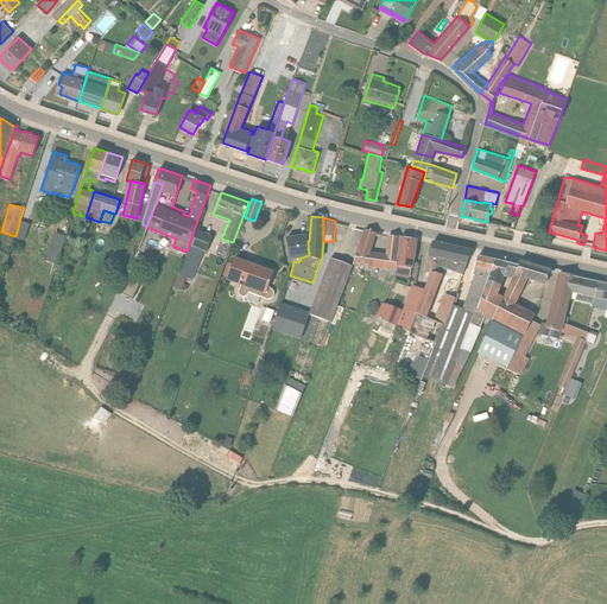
[(20,218),(16,236),(25,239),(30,222),(20,218)]
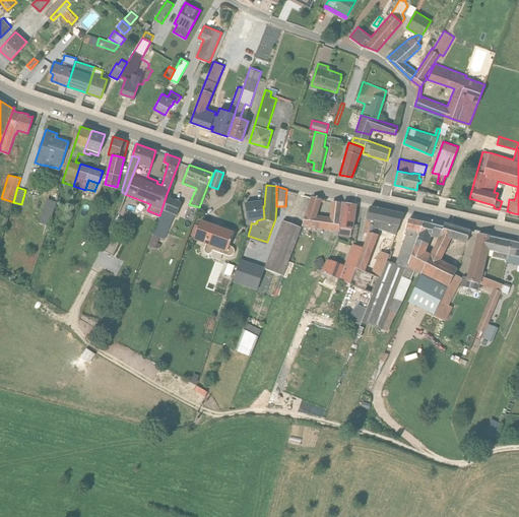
[(167,194),(159,215),(148,244),(156,247),(160,237),(165,238),(175,213),(177,214),(183,200),(167,194)]
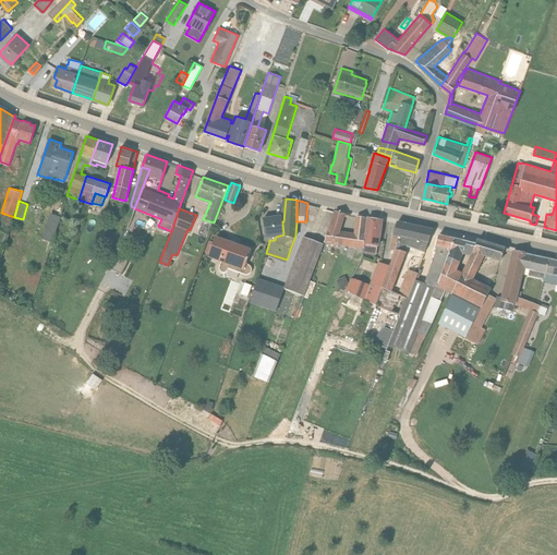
[(363,251),(367,216),(356,215),(354,231),(340,229),(344,213),(336,210),(328,230),(324,241),(356,245),(355,251),(363,252),(363,251)]
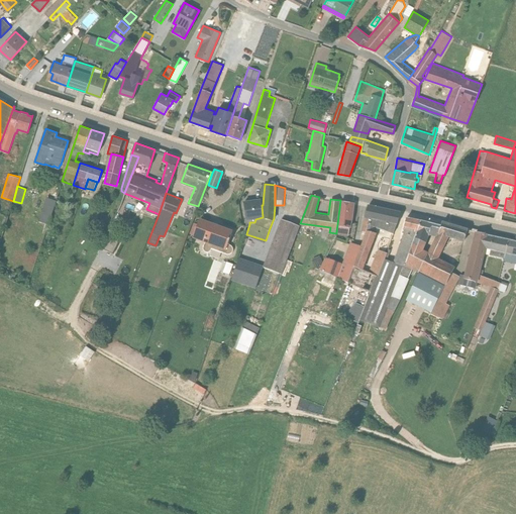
[(47,196),(39,220),(48,223),(57,199),(47,196)]
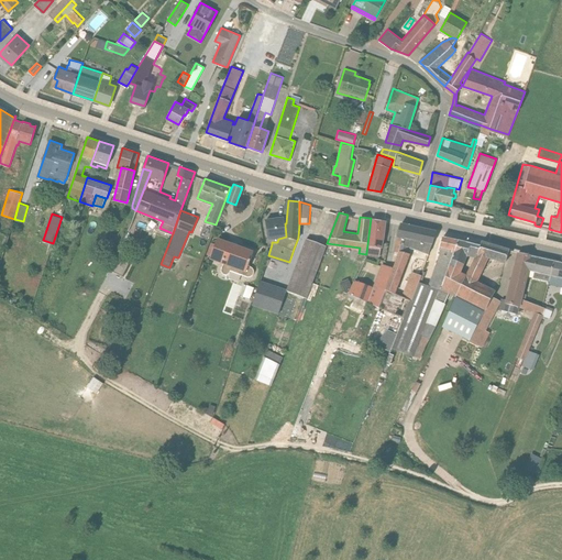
[(286,237),(285,223),(284,217),(265,220),(268,245),(272,244),(272,242),(277,242),(278,239),(286,237)]
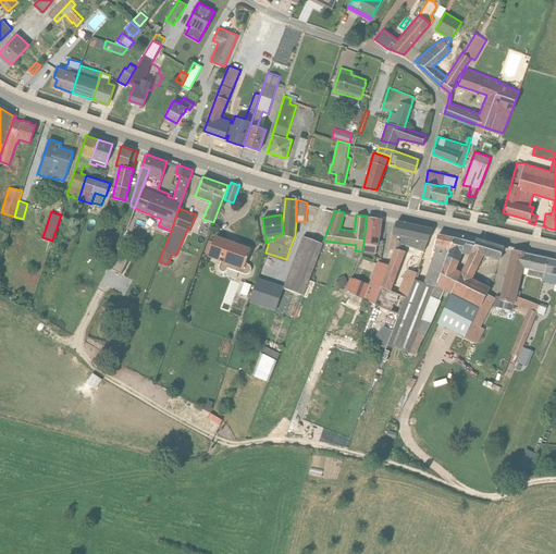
[(367,216),(362,250),(375,253),(377,244),(378,244),(381,218),(367,216)]
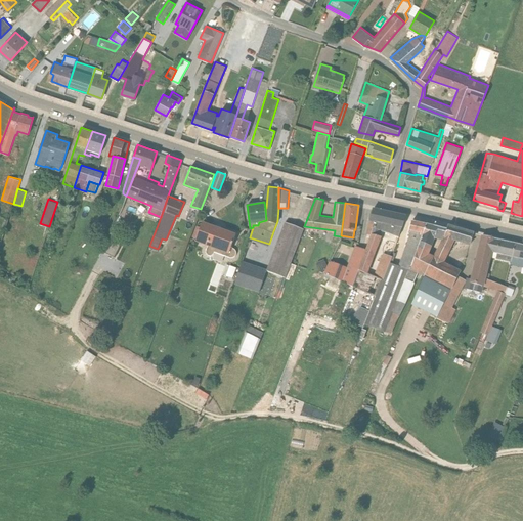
[(365,250),(352,285),(376,295),(390,261),(392,255),(383,252),(374,274),(367,272),(384,230),(389,232),(388,234),(398,237),(405,215),(398,213),(373,208),(367,233),(371,234),(369,235),(365,248),(365,250)]
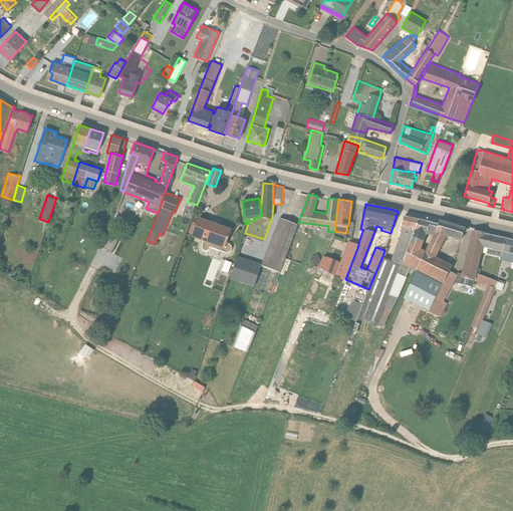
[(193,220),(189,231),(193,232),(192,235),(204,240),(202,243),(202,245),(202,247),(203,248),(204,249),(206,249),(207,249),(208,249),(209,248),(210,246),(227,252),(229,251),(230,250),(231,249),(232,247),(232,245),(232,244),(230,243),(227,241),(231,228),(199,216),(197,222),(193,220)]
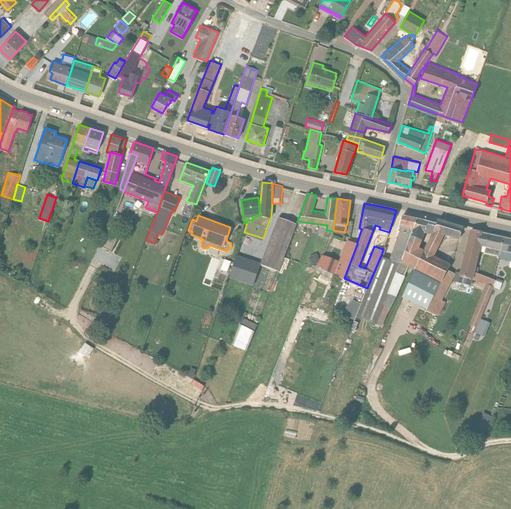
[(361,302),(356,315),(375,323),(416,218),(402,215),(400,224),(402,224),(389,259),(381,255),(367,288),(361,302)]
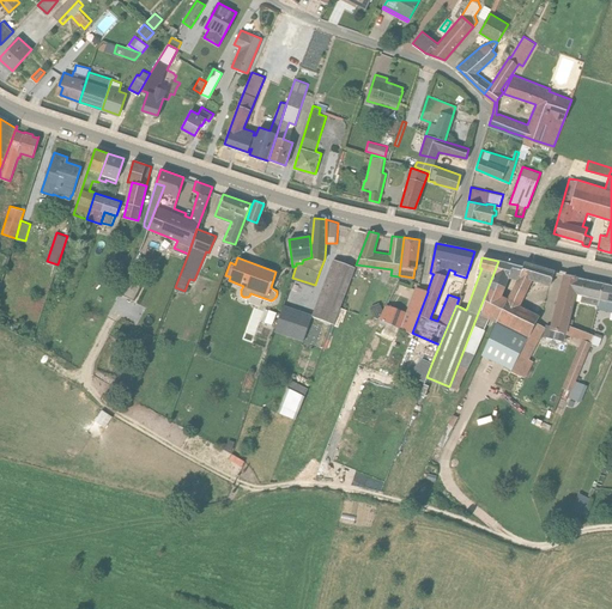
[(333,259),(313,315),(334,323),(356,266),(333,259)]
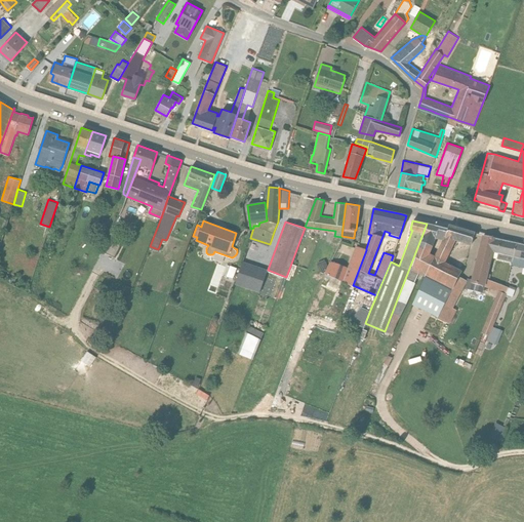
[(427,224),(385,331),(392,334),(396,323),(403,311),(418,273),(425,276),(435,255),(430,252),(436,238),(442,240),(445,237),(448,229),(427,224)]
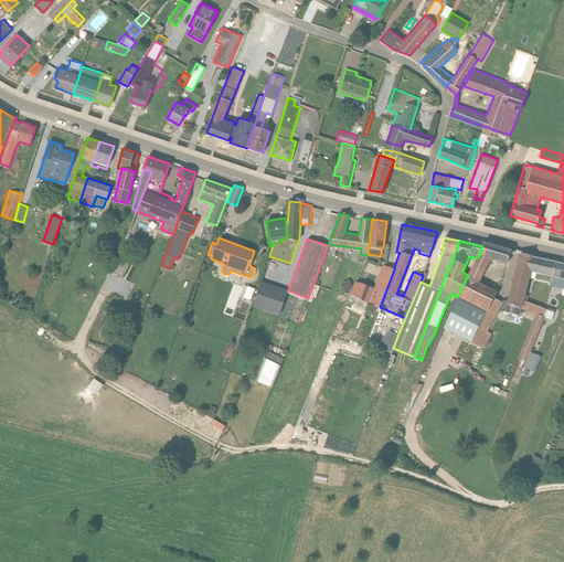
[(479,255),(476,258),(468,275),(457,297),(458,297),(444,327),(472,340),(482,320),(495,296),(498,290),(479,282),(490,258),(507,264),(511,250),(483,242),(482,246),(479,255)]
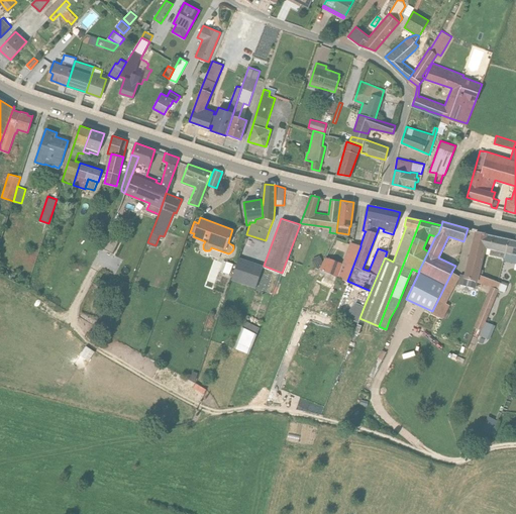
[(109,228),(100,246),(114,253),(122,235),(109,228)]
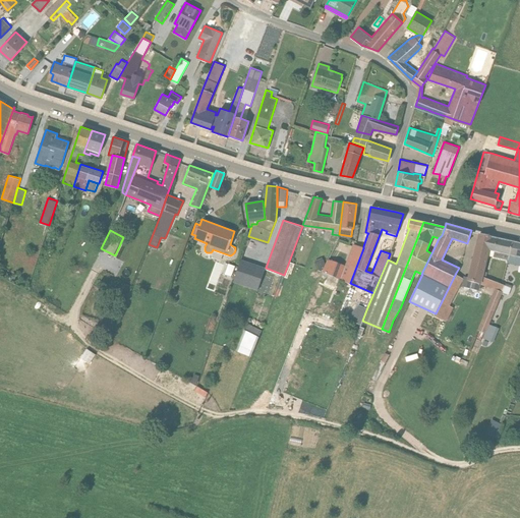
[(445,295),(436,313),(447,320),(453,306),(450,305),(463,280),(462,285),(479,289),(480,283),(483,270),(487,254),(492,236),(492,235),(480,232),(469,276),(464,275),(463,277),(456,273),(445,295)]
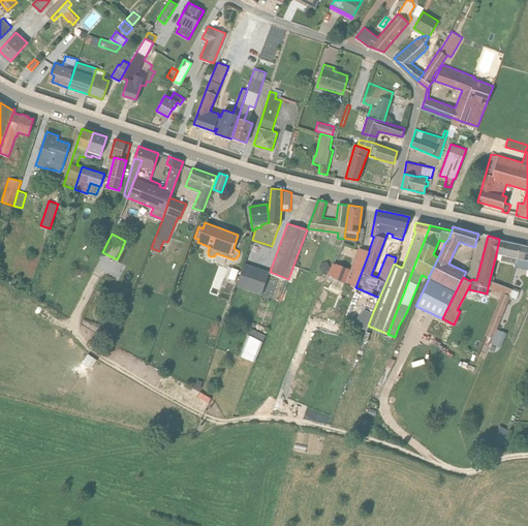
[(499,240),(495,258),(517,263),(521,244),(499,240)]
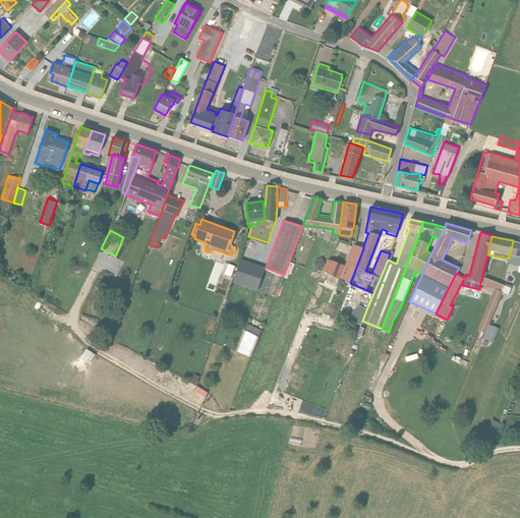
[(519,242),(513,240),(509,259),(508,262),(519,264),(519,242)]
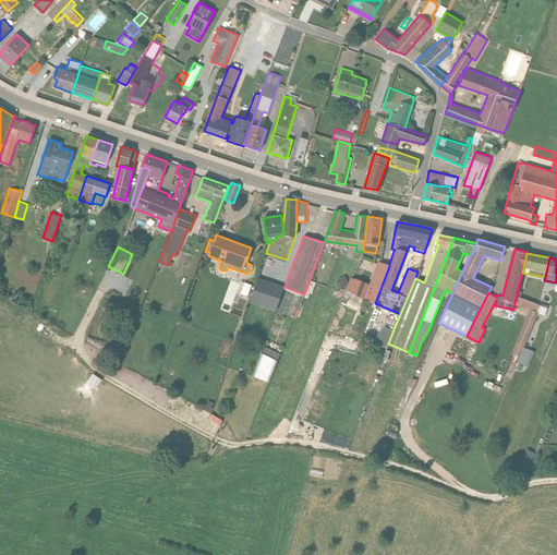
[(349,281),(344,290),(352,293),(363,298),(375,303),(389,266),(389,264),(388,264),(378,261),(370,284),(351,276),(349,281)]
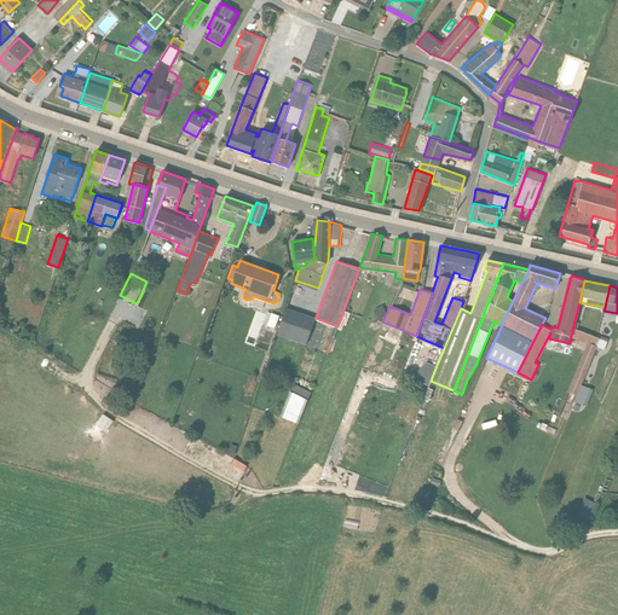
[(382,321),(387,312),(383,305),(374,308),(377,320),(382,321)]
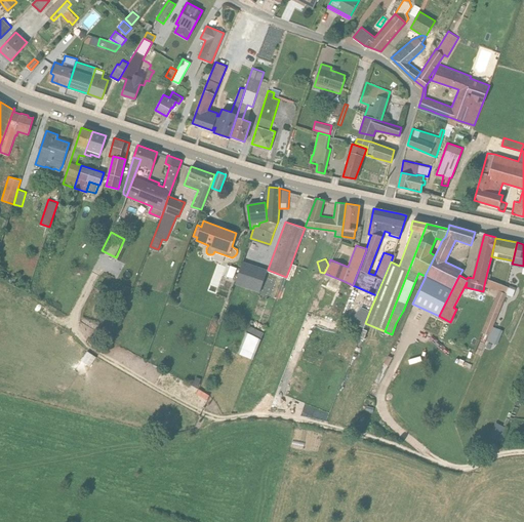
[(242,261),(235,284),(259,292),(267,269),(242,261)]
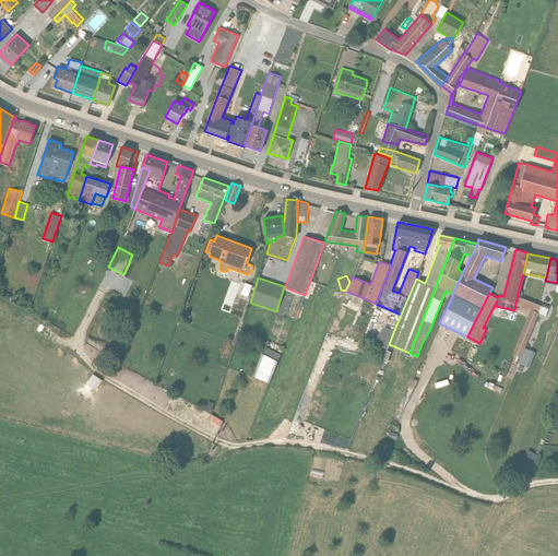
[(246,282),(241,294),(248,296),(252,285),(246,282)]
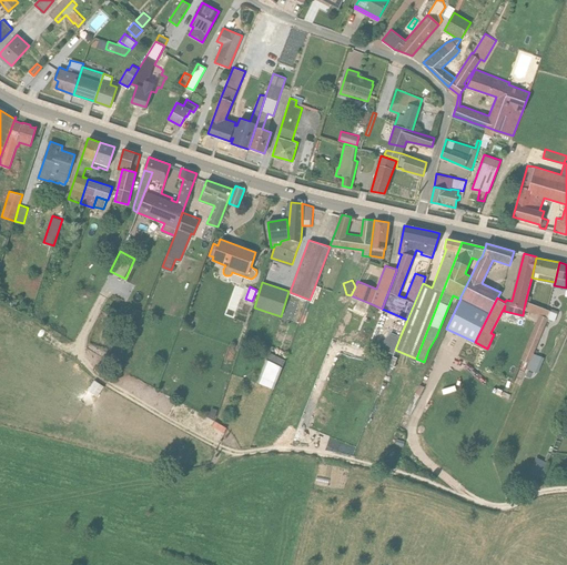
[(527,294),(524,309),(539,314),(547,318),(550,310),(530,302),(532,295),(527,294)]
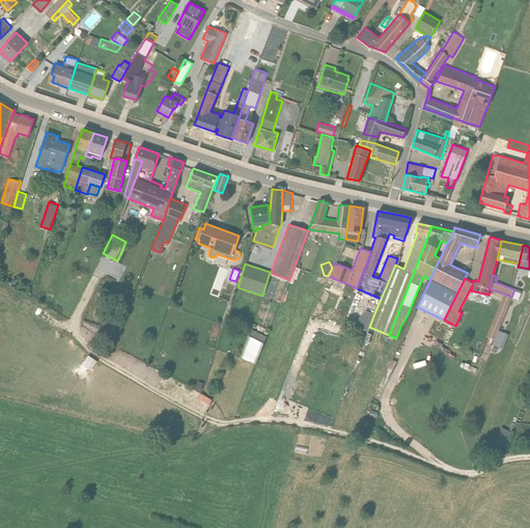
[(345,283),(335,279),(332,287),(342,292),(345,283)]
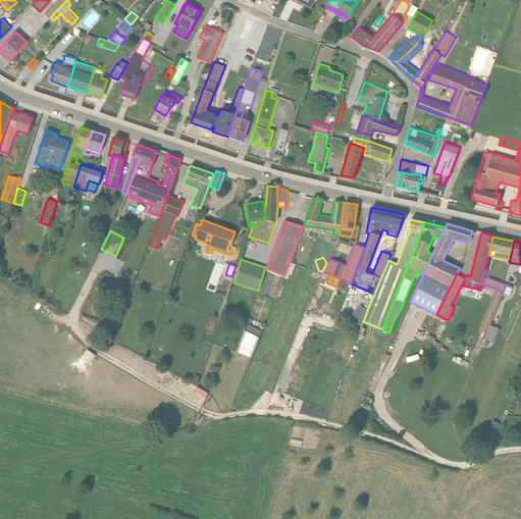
[(506,284),(503,292),(510,294),(513,286),(507,282),(506,284)]
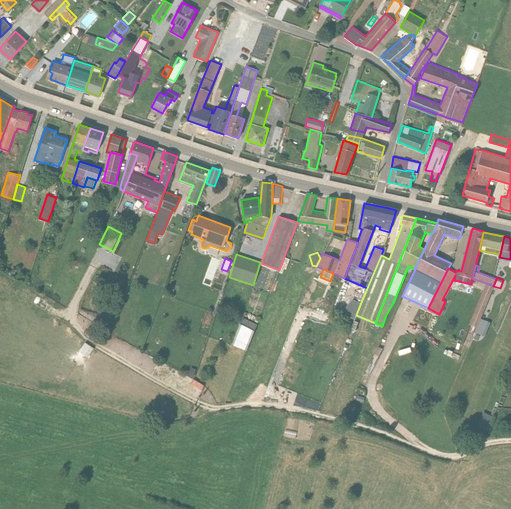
[(493,286),(486,283),(469,323),(477,326),(481,317),(493,286)]
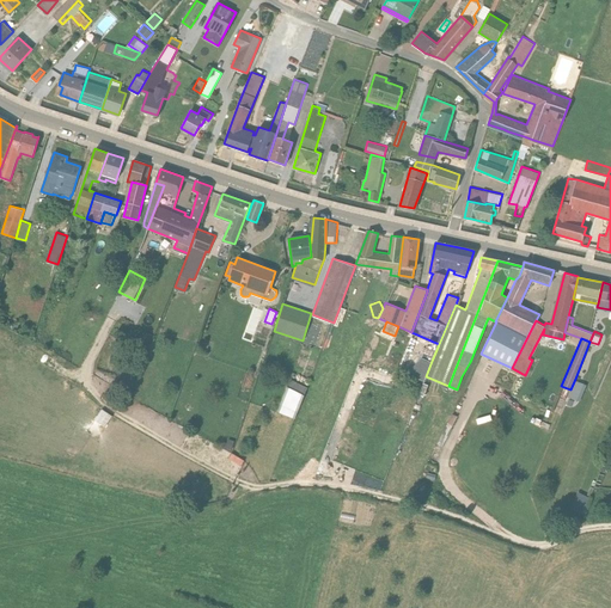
[(426,376),(432,361),(422,357),(407,373),(425,380),(426,376)]
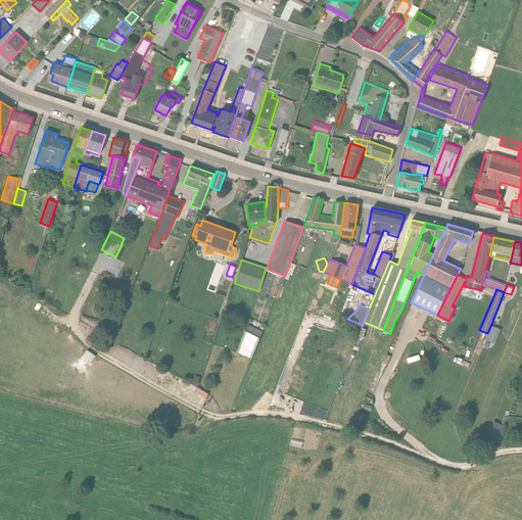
[(245,331),(261,338),(264,331),(248,324),(245,331)]
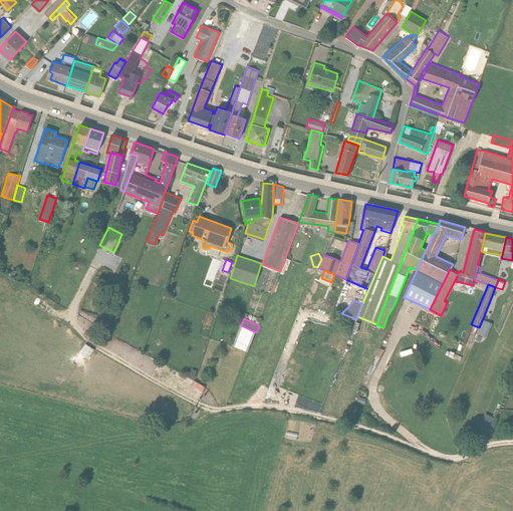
[(483,318),(479,327),(477,332),(487,335),(492,322),(483,318)]
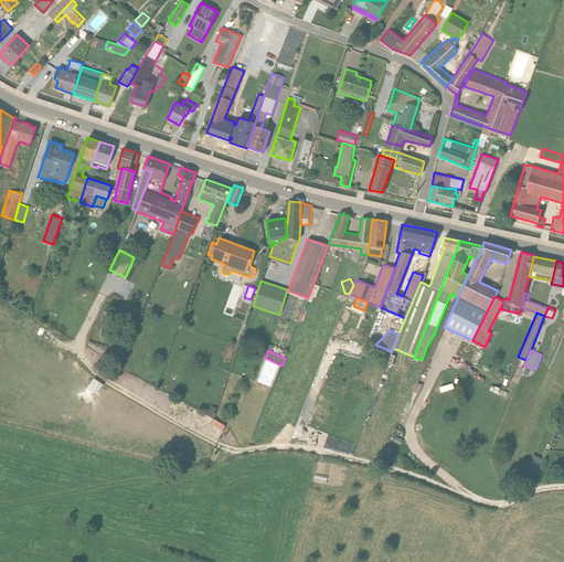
[(391,353),(386,364),(391,366),(395,356),(391,353)]
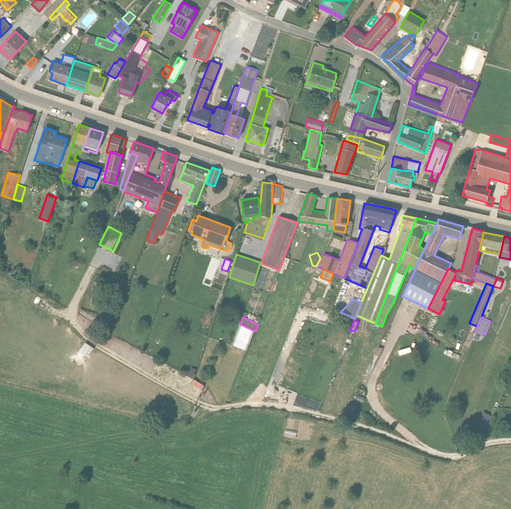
[(255,331),(240,324),(232,344),(247,350),(255,331)]
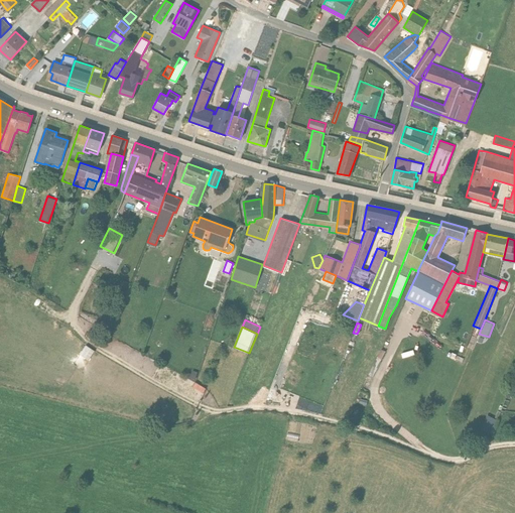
[(381,348),(369,373),(373,376),(386,350),(381,348)]
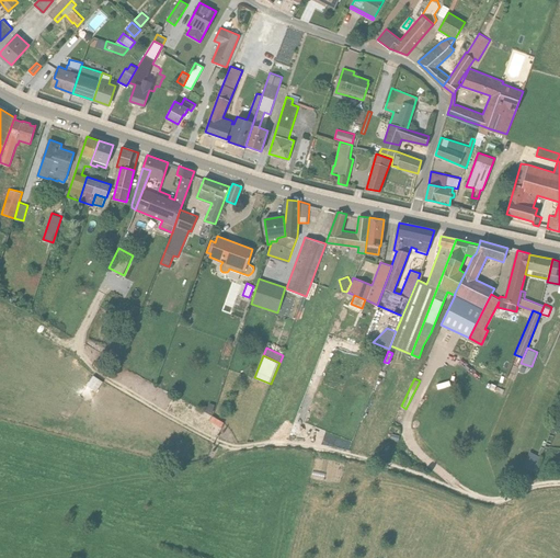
[(205,405),(203,409),(213,412),(215,405),(209,402),(208,406),(205,405)]
